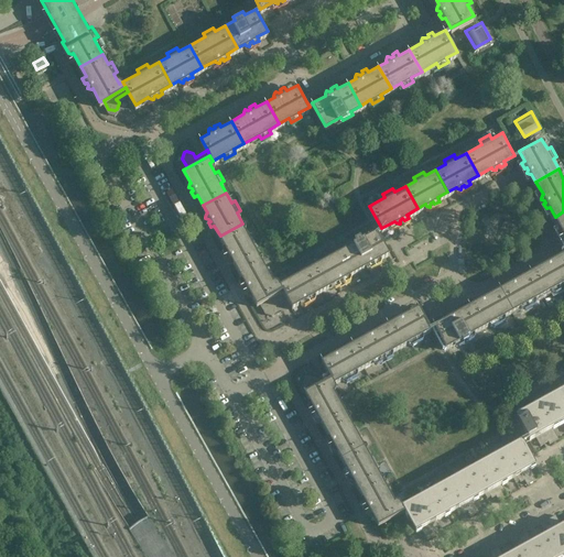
[(259,253),(253,243),(257,241),(251,231),(248,233),(242,224),(220,236),(226,246),(223,248),(225,253),(227,252),(228,254),(227,258),(228,258),(231,259),(232,258),(237,265),(259,253)]
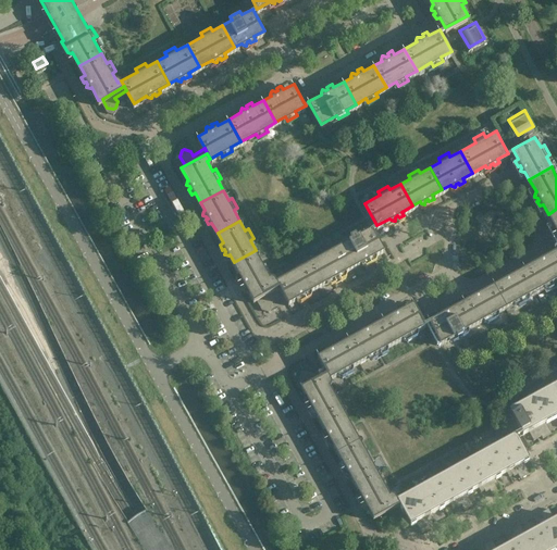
[(384,248),(373,227),(372,225),(361,232),(359,227),(349,233),(351,237),(342,242),(354,264),(361,260),(362,261),(366,262),(367,262),(368,259),(370,258),(371,260),(375,257),(373,253),(384,248)]
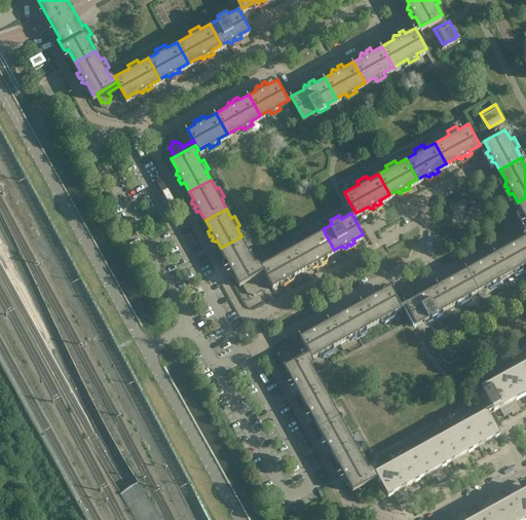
[(334,250),(323,229),(313,234),(311,231),(302,236),(304,239),(290,248),(301,268),(313,261),(313,263),(317,264),(317,263),(318,260),(321,259),(322,261),(327,259),(325,255),(334,250)]
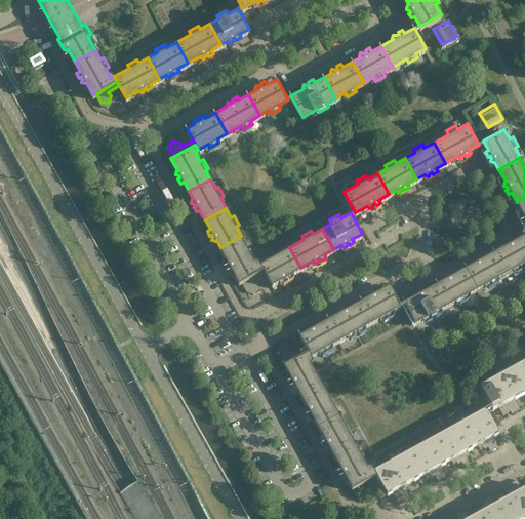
[(524,233),(517,238),(515,234),(511,237),(512,239),(510,240),(507,239),(506,239),(505,243),(506,244),(493,250),(506,272),(519,264),(521,267),(524,265),(524,233)]
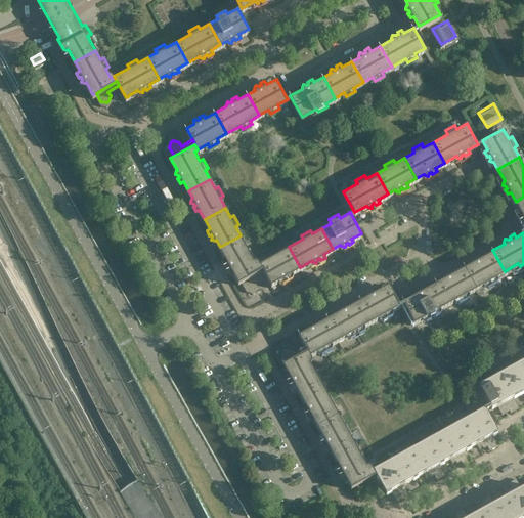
[(257,264),(252,255),(255,253),(250,244),(247,246),(241,235),(220,247),(225,257),(222,259),(224,263),(226,262),(228,264),(227,268),(230,269),(231,268),(238,281),(242,278),(263,267),(260,262),(257,264)]
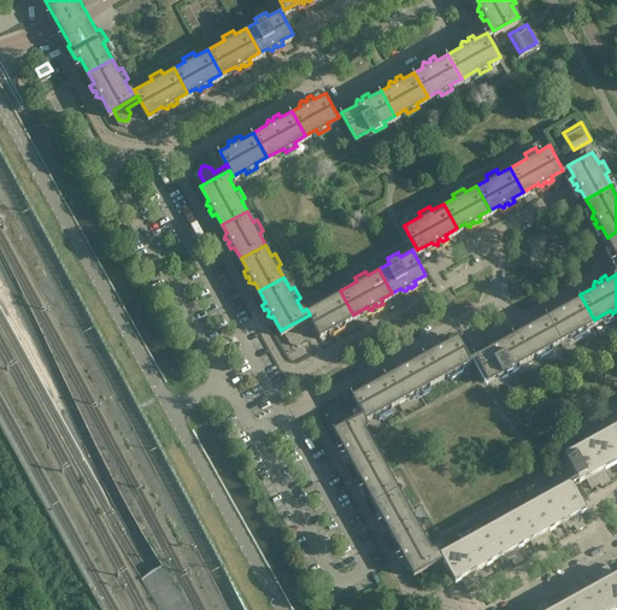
[(353,315),(340,291),(329,297),(327,292),(316,298),(318,303),(306,309),(310,315),(312,320),(319,333),(329,328),(329,329),(334,330),(335,327),(338,326),(339,328),(345,324),(342,321),(353,315)]
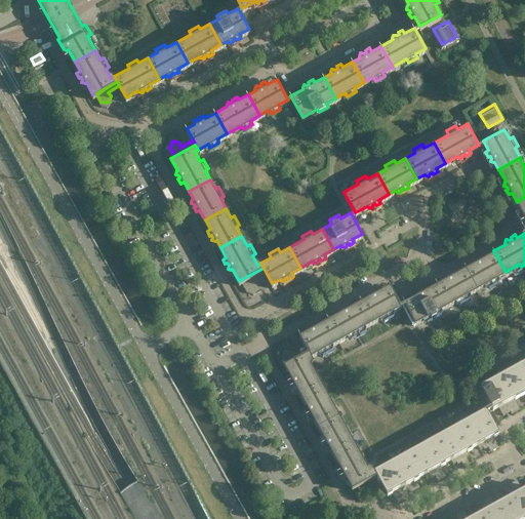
[(506,272),(493,250),(484,255),(482,252),(480,254),(478,255),(479,257),(477,258),(474,257),(473,257),(472,261),(473,263),(466,267),(477,287),(486,282),(488,285),(497,280),(495,277),(506,272)]
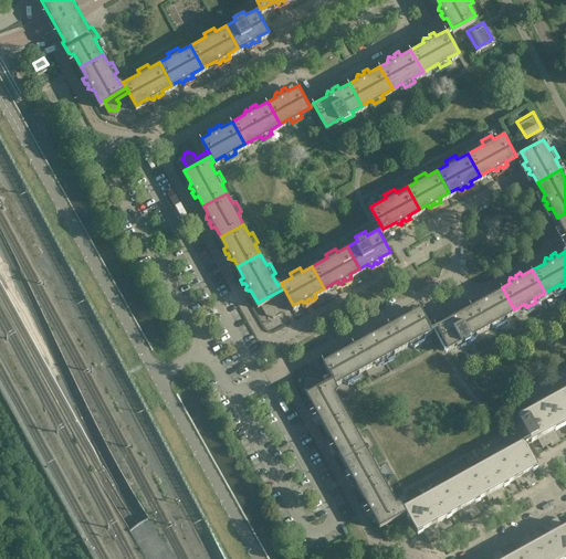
[(514,309),(502,287),(491,293),(489,288),(488,289),(484,292),(485,294),(483,295),(480,294),(479,294),(478,298),(479,299),(471,304),(483,326),(494,320),(495,324),(505,318),(504,315),(514,309)]
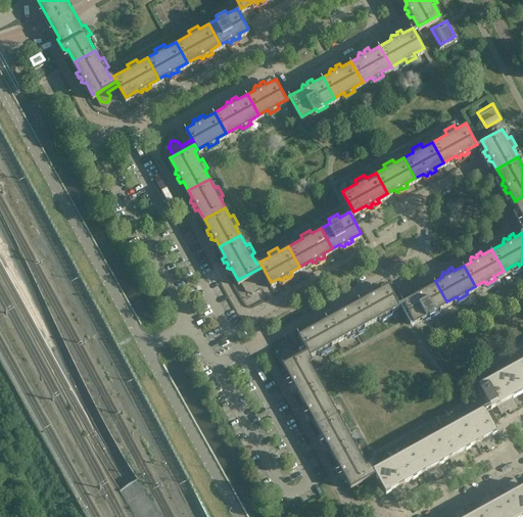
[(255,281),(253,277),(265,271),(263,267),(241,278),(246,286),(252,288),(253,287),(255,281)]
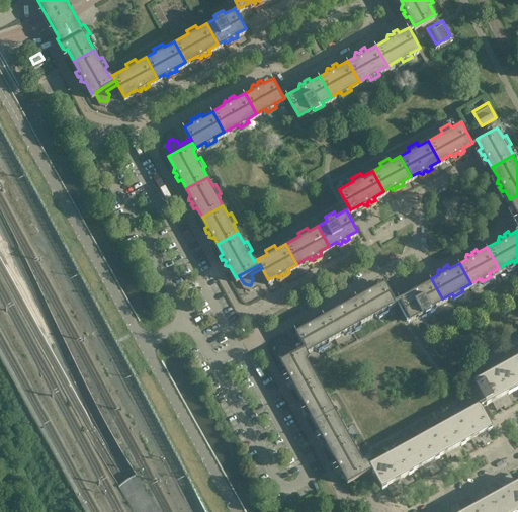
[(442,299),(431,278),(422,283),(420,280),(415,282),(416,284),(414,285),(411,285),(410,288),(411,289),(399,296),(410,317),(424,309),(426,313),(435,308),(433,304),(442,299)]
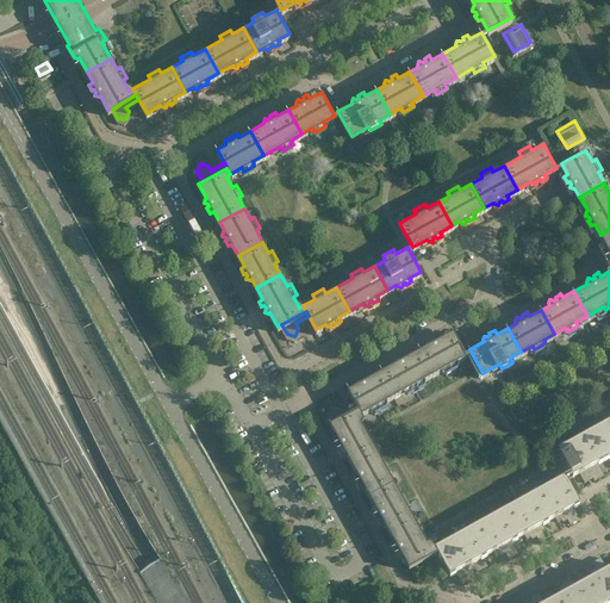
[(466,354),(453,329),(441,336),(439,331),(434,335),(435,337),(433,339),(429,337),(428,337),(427,341),(428,343),(419,348),(433,372),(444,366),(446,370),(456,364),(455,360),(466,354)]
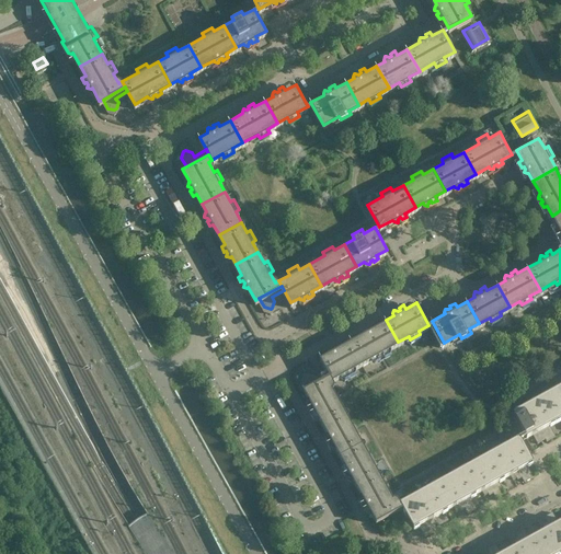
[(398,342),(386,320),(376,325),(374,321),(368,324),(369,326),(367,327),(364,326),(363,331),(364,332),(351,338),(363,361),(378,353),(380,356),(390,350),(388,347),(398,342)]
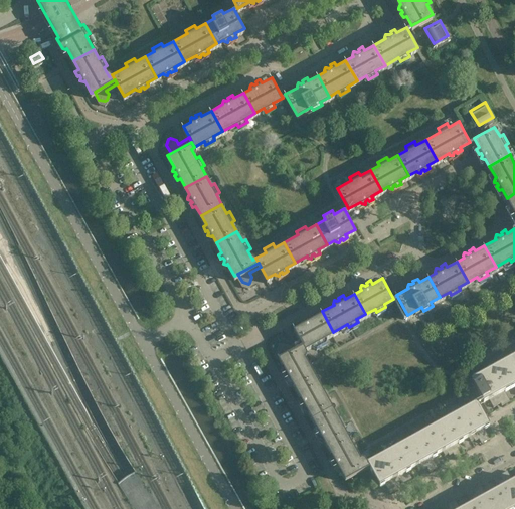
[(333,332),(322,311),(313,316),(311,313),(306,316),(307,318),(305,319),(302,318),(301,321),(302,323),(294,327),(300,338),(302,342),(305,347),(315,342),(316,345),(325,340),(324,337),(333,332)]
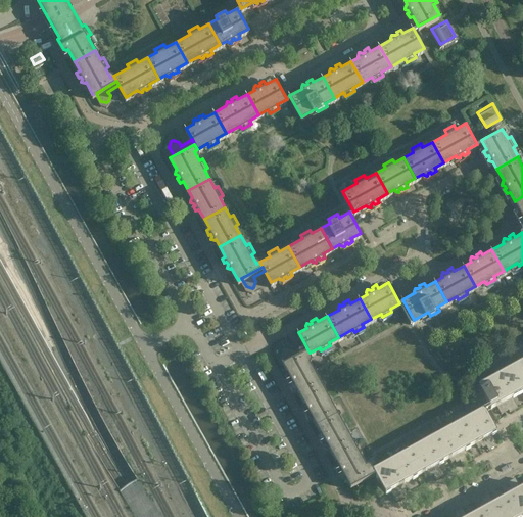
[(286,359),(306,347),(304,343),(293,349),(291,345),(285,343),(283,344),(281,350),(286,359)]
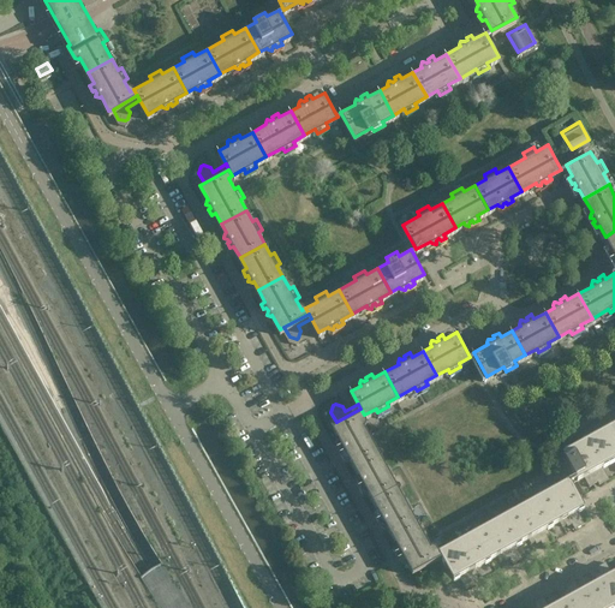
[(372,439),(376,436),(370,425),(366,428),(360,417),(364,415),(360,409),(336,422),(333,424),(340,439),(339,440),(338,443),(341,445),(344,447),(341,449),(344,454),(347,452),(354,464),(378,451),(372,439)]
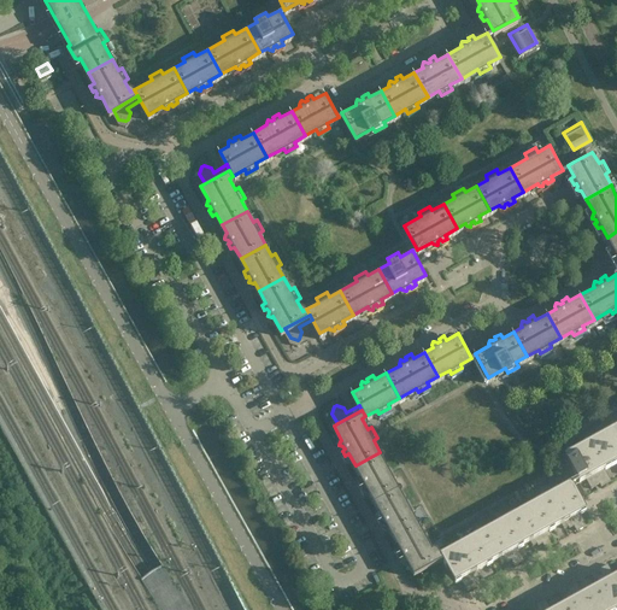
[(616,420),(595,432),(610,459),(616,457),(616,420)]
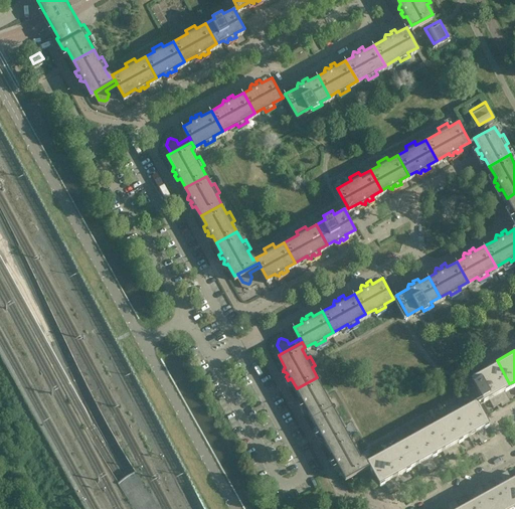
[(509,383),(497,360),(470,375),(476,385),(483,398),(489,395),(493,402),(495,401),(493,397),(498,394),(501,400),(510,396),(504,386),(509,383)]
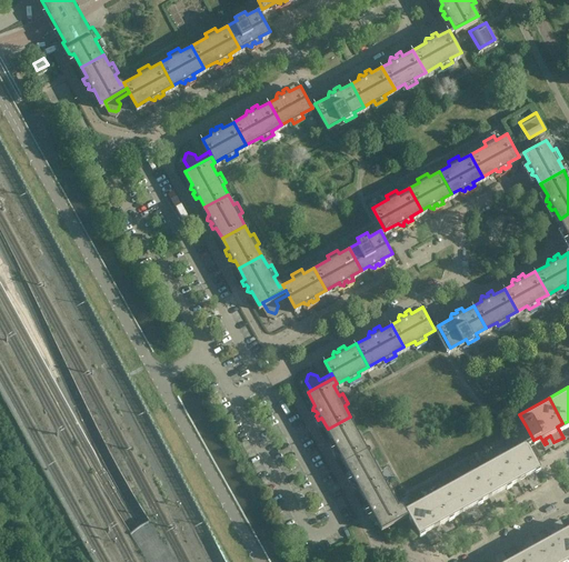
[(367,447),(361,437),(365,434),(359,424),(356,427),(350,417),(328,429),(332,437),(330,438),(329,441),(330,441),(333,442),(335,444),(332,445),(335,451),(339,449),(345,459),(367,447)]
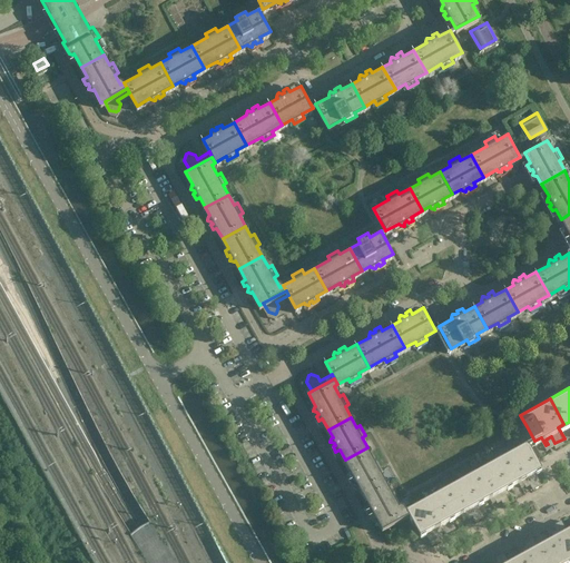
[(541,465),(528,440),(499,455),(512,482),(519,478),(521,482),(529,477),(532,484),(541,480),(536,468),(541,465)]
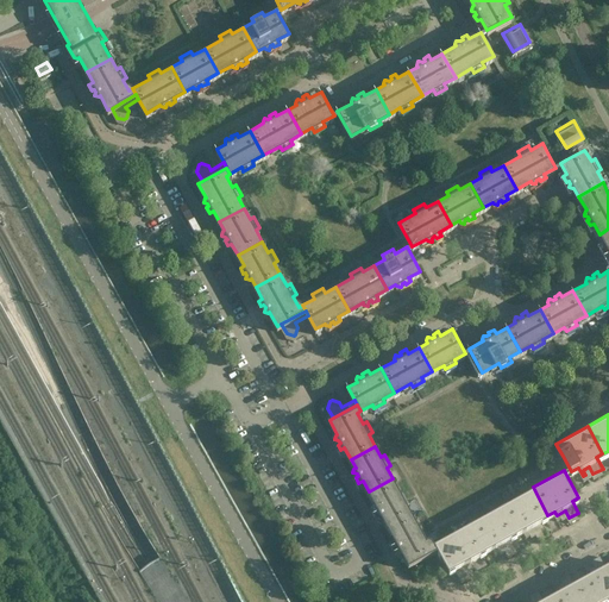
[(410,512),(405,500),(408,499),(402,488),(399,489),(393,478),(369,491),(375,503),(371,506),(374,510),(376,509),(378,512),(377,515),(377,516),(381,518),(382,516),(387,525),(410,512)]
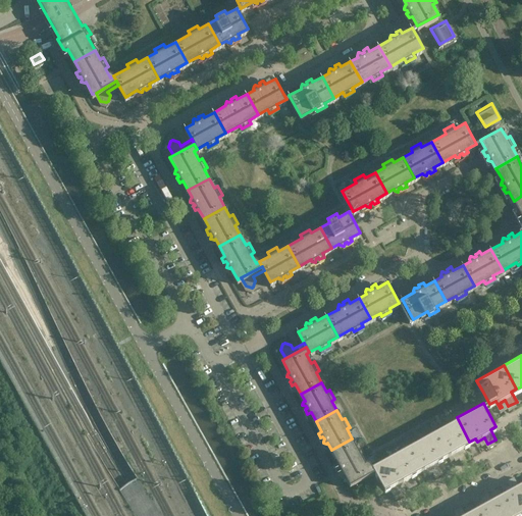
[(469,442),(457,417),(430,432),(444,456),(449,453),(451,457),(458,453),(461,459),(469,454),(464,444),(469,442)]
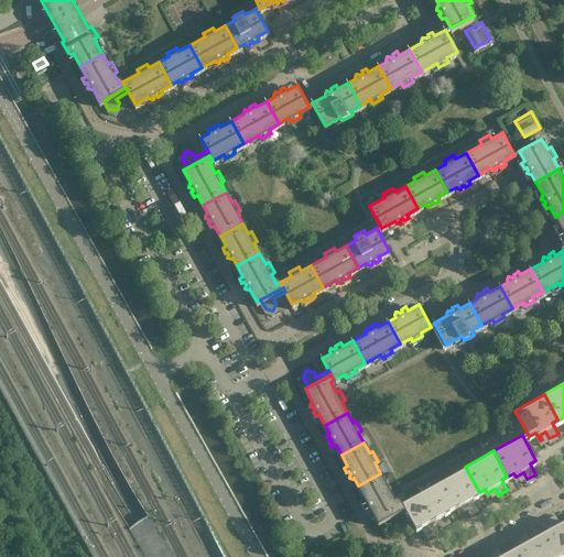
[(479,492),(465,467),(434,483),(448,509),(456,504),(458,509),(466,504),(469,511),(479,505),(473,495),(479,492)]
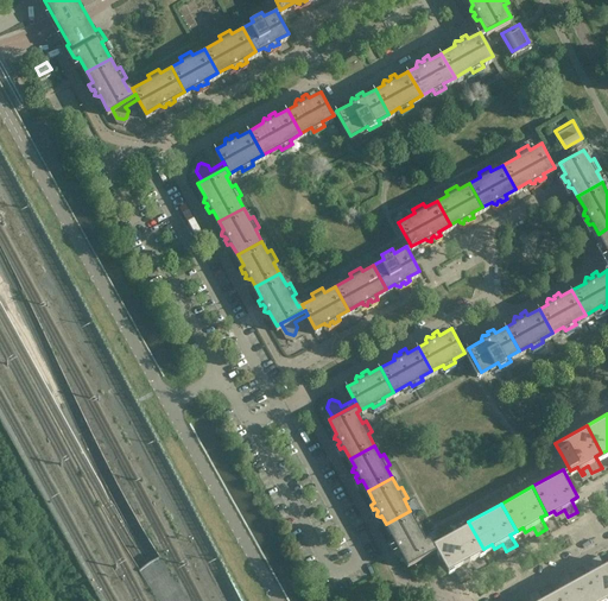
[(429,544),(423,532),(426,531),(420,520),(417,522),(410,511),(386,524),(392,536),(388,537),(392,543),(394,542),(396,544),(394,548),(398,549),(399,549),(407,563),(436,548),(432,542),(429,544)]
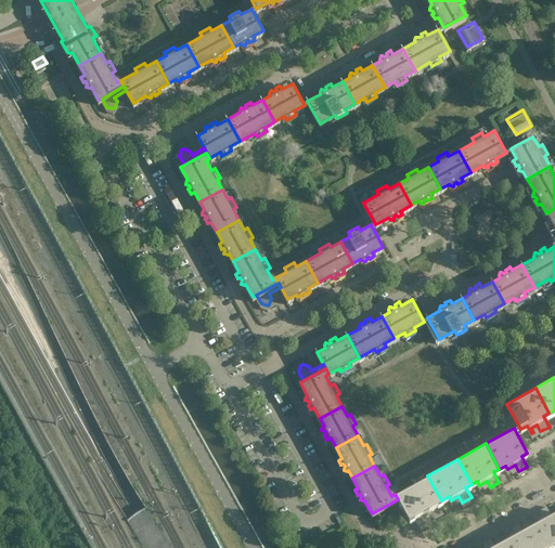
[(431,506),(441,500),(427,475),(395,494),(398,499),(409,519),(414,516),(421,525),(429,521),(425,514),(434,510),(431,506)]
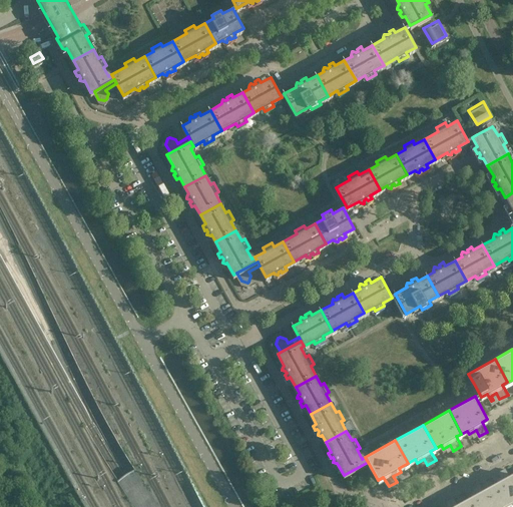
[(512,472),(510,474),(505,464),(497,469),(500,475),(493,478),(495,482),(490,485),(501,506),(504,506),(512,502),(512,472)]
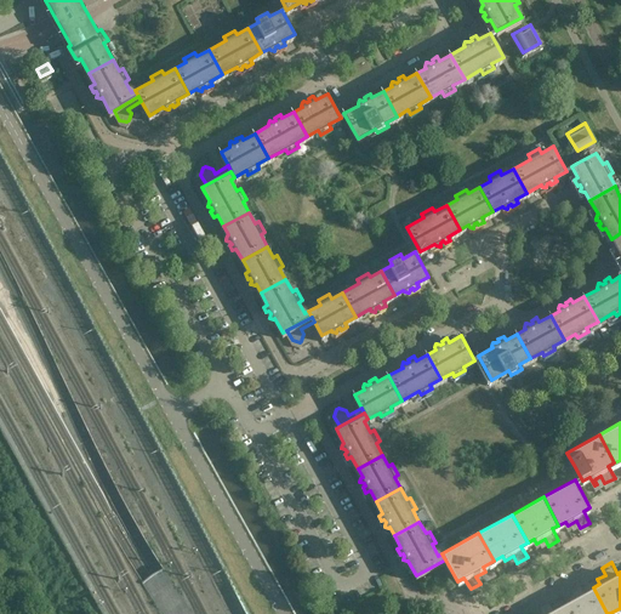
[(607,613),(593,587),(586,591),(580,579),(570,585),(574,592),(565,597),(568,601),(562,604),(567,613),(607,613)]
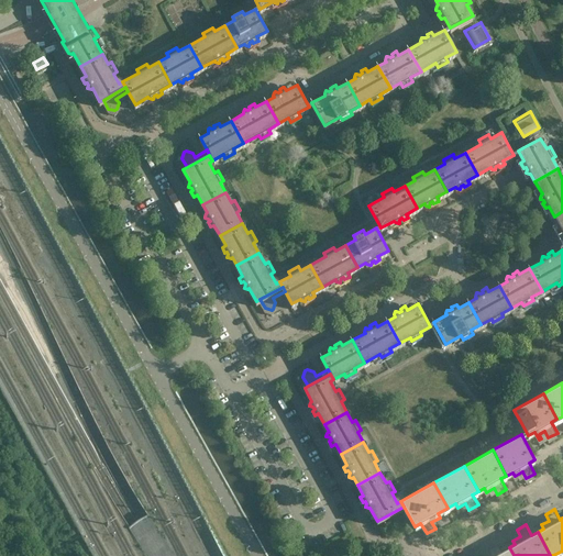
[(514,555),(509,547),(504,551),(497,541),(488,545),(492,552),(484,555),(514,555)]
